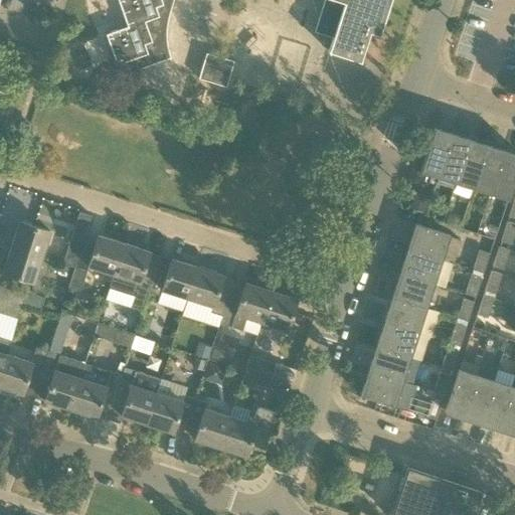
[(118,0),(128,26),(106,34),(117,64),(119,64),(123,74),(155,63),(169,58),(170,59),(171,59),(169,54),(168,48),(167,41),(166,35),(167,28),(167,22),(169,14),(173,0),(325,0),(315,31),(333,37),(332,38),(329,49),(328,49),(328,51),(360,61),(370,32),(379,35),(390,0),(118,0)]
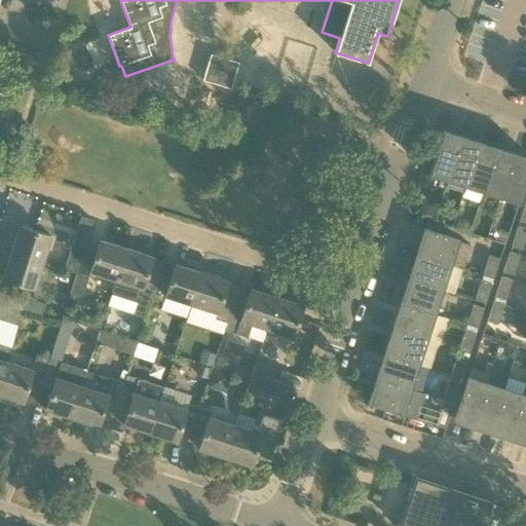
[(231,88),(238,63),(211,54),(202,80),(231,88)]
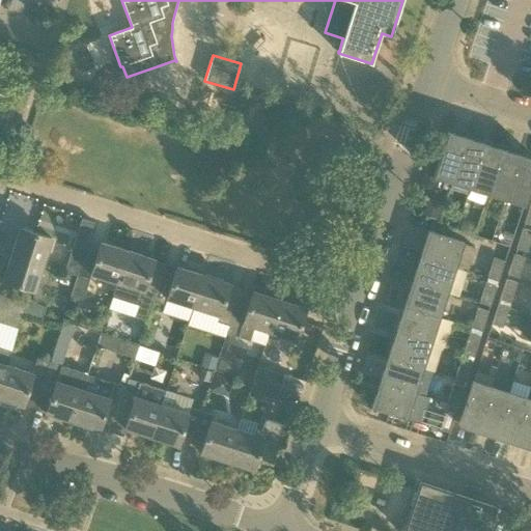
[(435,176),(451,182),(452,182),(466,138),(448,132),(434,176),(435,176)]
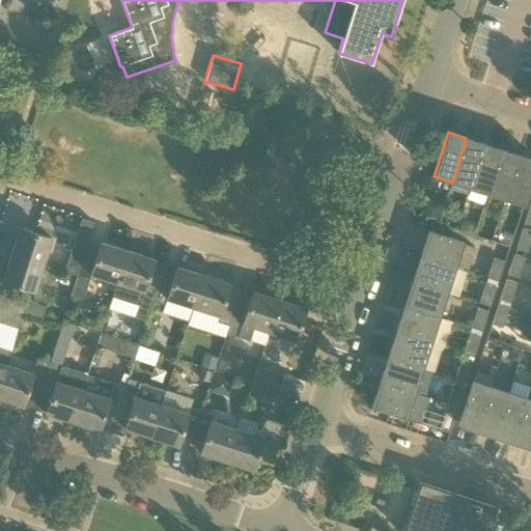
[(452,182),(470,188),(484,144),(466,138),(452,182)]
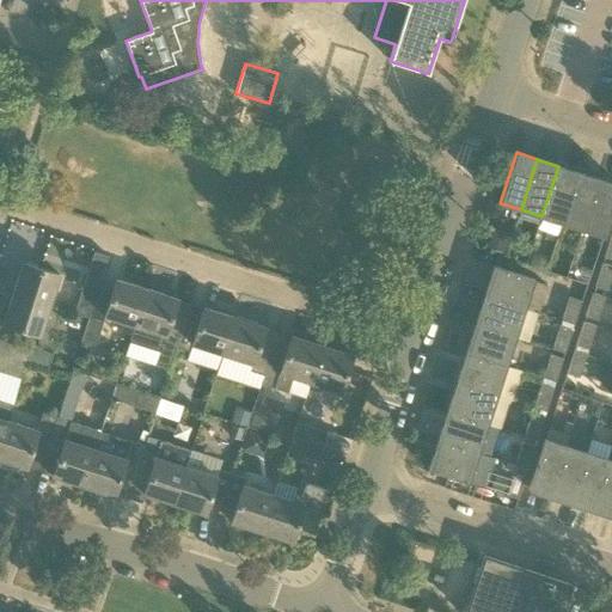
[(542,216),(562,222),(579,172),(558,166),(542,216)]
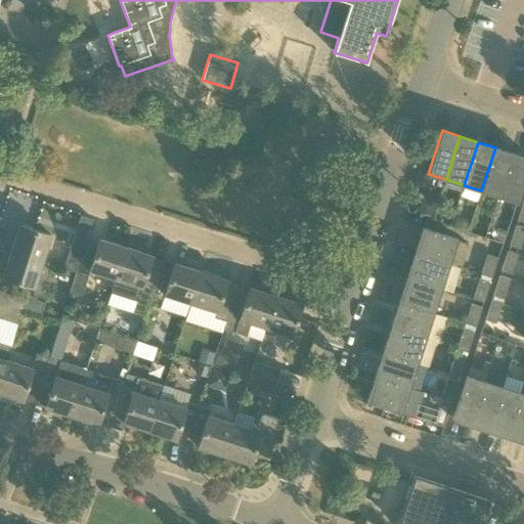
[(481,190),(498,197),(513,154),(495,147),(481,190)]
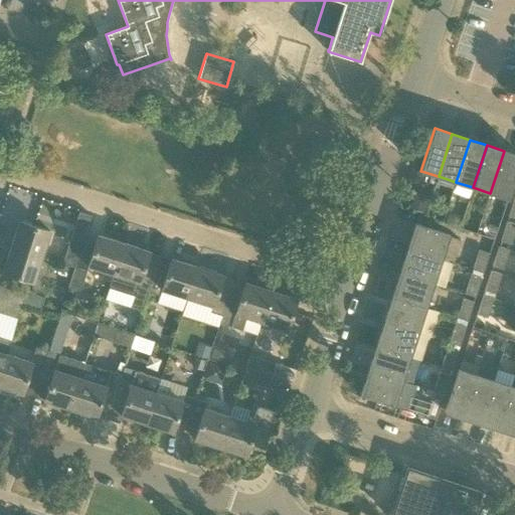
[(508,199),(514,176),(514,154),(504,151),(490,193),(507,198),(507,199),(508,199)]
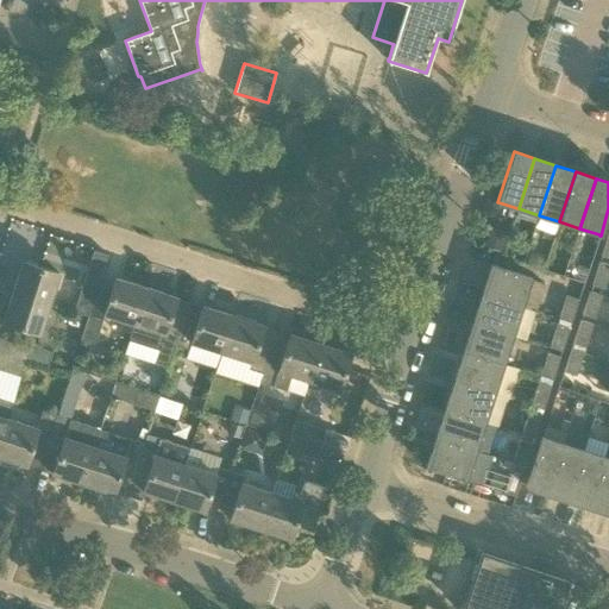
[(501,252),(507,234),(489,228),(483,248),(501,252)]
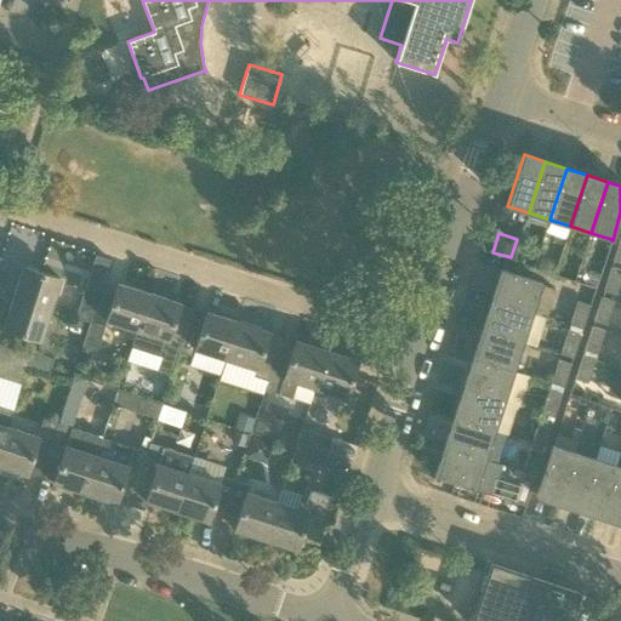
[(12,297),(50,309),(61,279),(23,267),(12,297)]
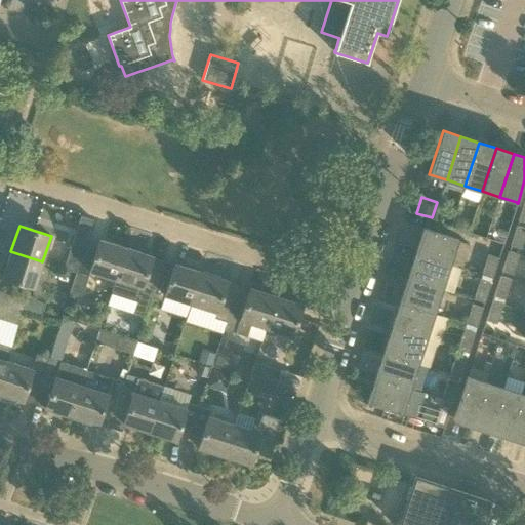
[(511,246),(521,249),(524,236),(524,228),(517,226),(511,246)]
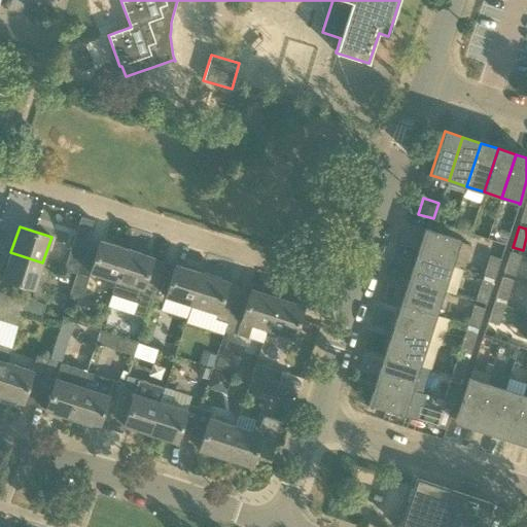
[(471,247),(459,243),(460,241),(424,230),(416,255),(452,267),(452,266),(464,269),(471,247)]
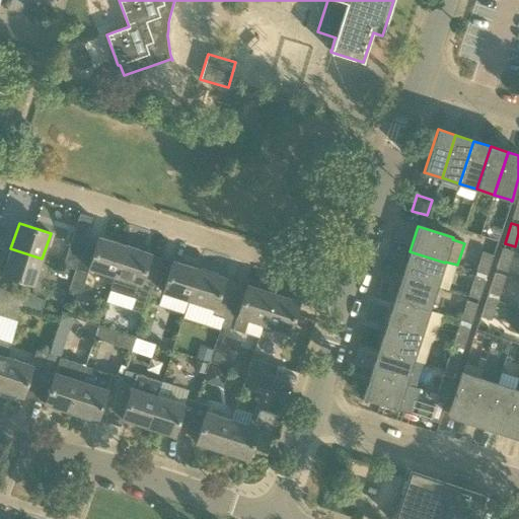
[(114,277),(124,244),(98,237),(95,247),(83,243),(75,271),(72,282),(69,290),(74,291),(77,284),(83,286),(89,269),(114,277)]
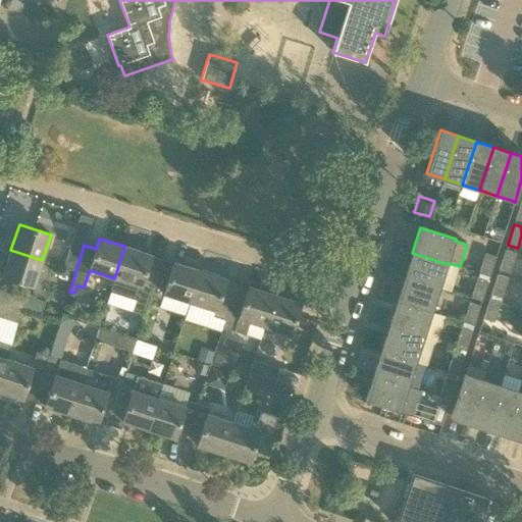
[(75,272),(84,245),(72,241),(63,268),(75,272)]
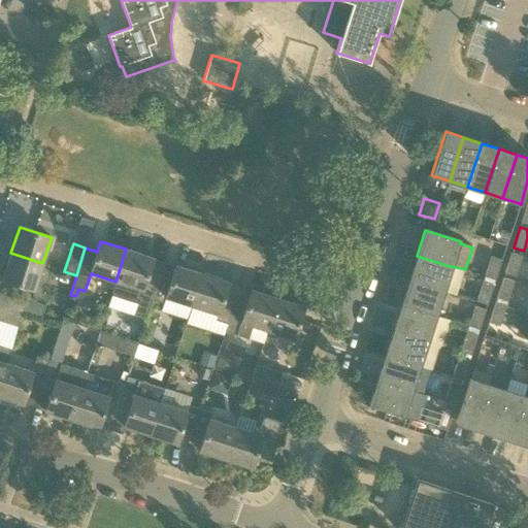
[(152,299),(161,272),(150,268),(153,258),(126,249),(116,282),(142,290),(140,296),(134,314),(146,318),(152,299)]
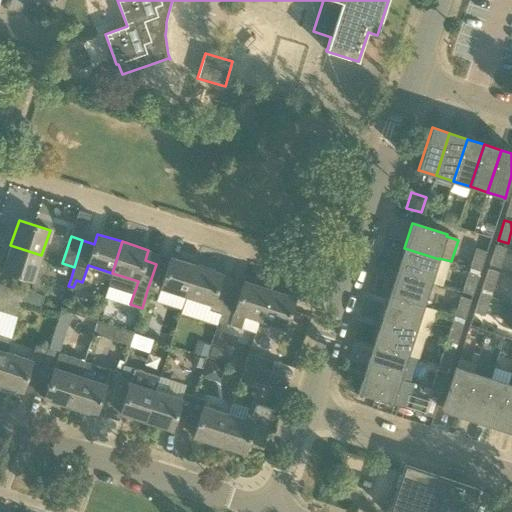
[(33,281),(41,255),(10,245),(2,271),(33,281)]
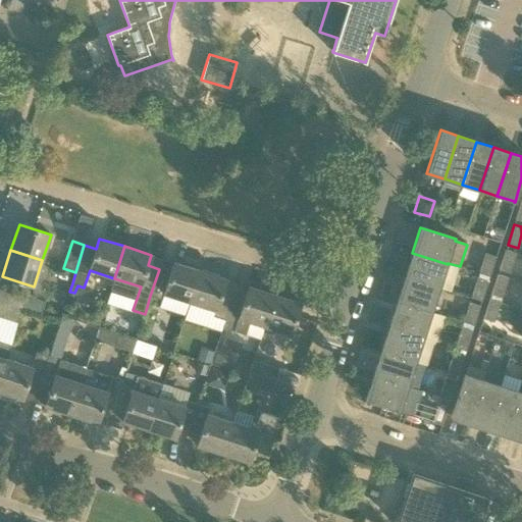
[(499,270),(510,273),(516,254),(506,250),(499,270)]
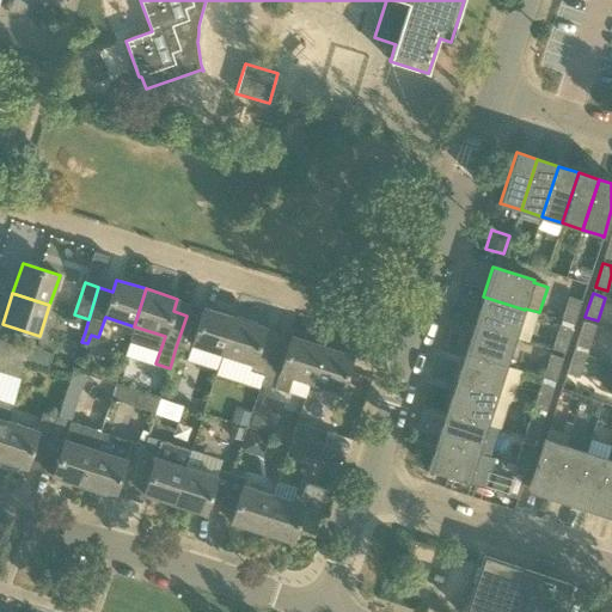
[(515,338),(525,310),(483,297),(475,325),(515,338)]
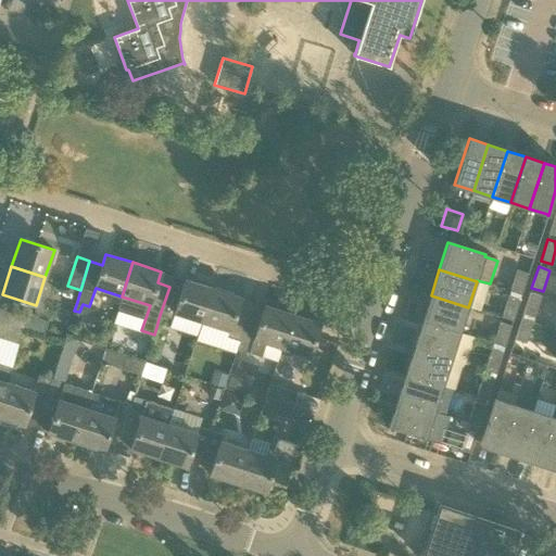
[(517,270),(510,291),(521,295),(528,274),(517,270)]
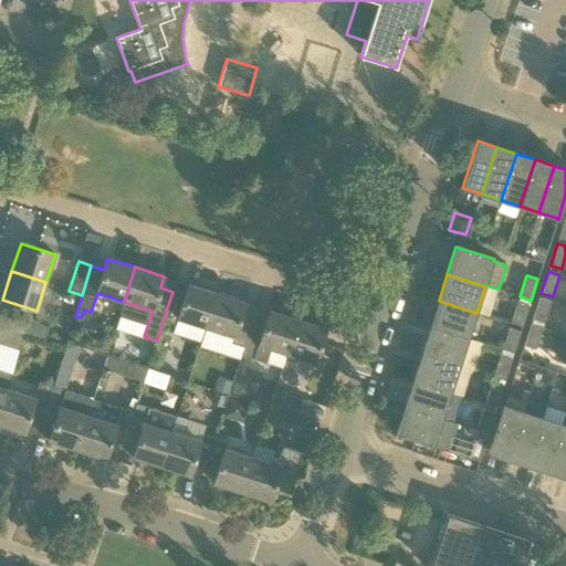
[(206,327),(217,293),(189,284),(185,295),(173,292),(163,321),(176,325),(178,318),(206,327)]
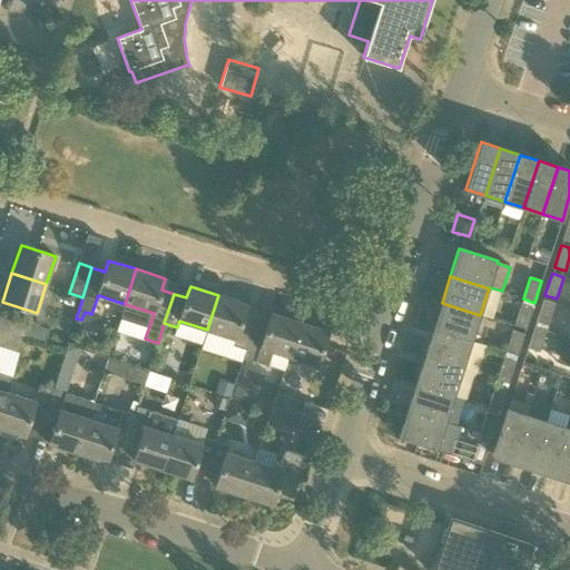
[(245,350),(255,320),(243,316),(246,305),(218,295),(207,330),(235,340),(233,345),(245,350)]
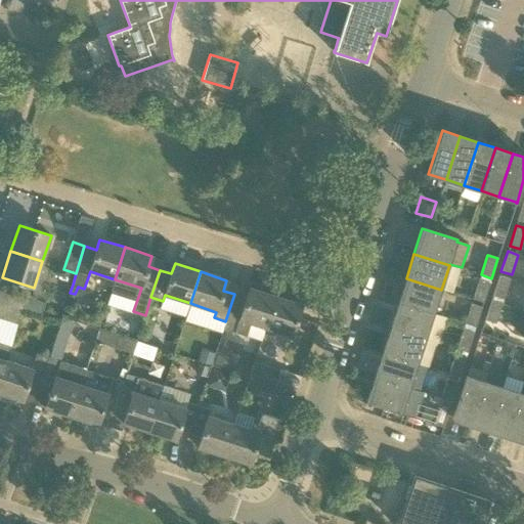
[(493,296),(504,299),(510,279),(499,275),(493,296)]
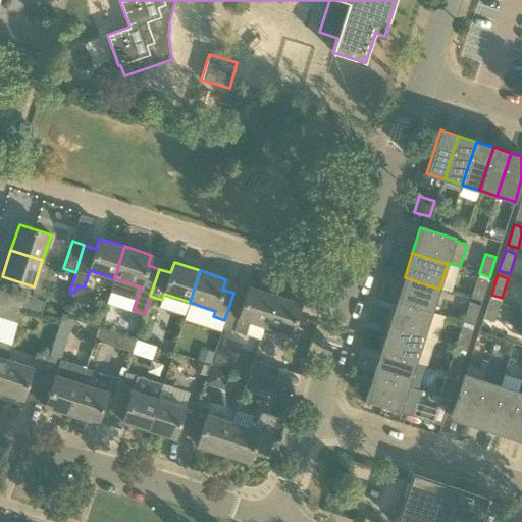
[(432,313),(439,289),(405,277),(397,302),(432,313)]
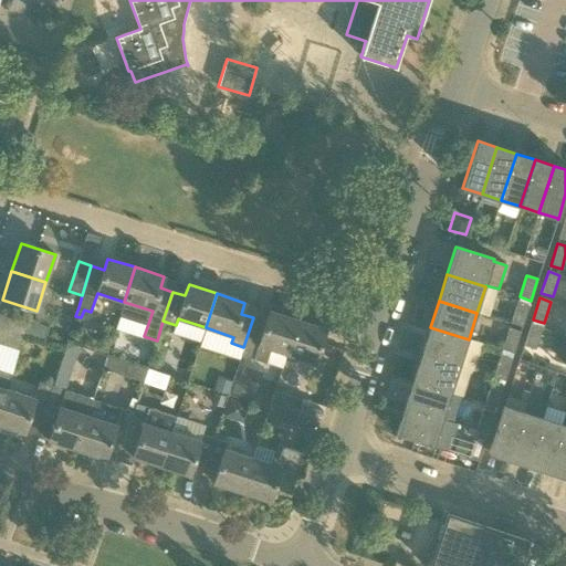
[(517,302),(511,323),(522,327),(530,305),(517,302)]
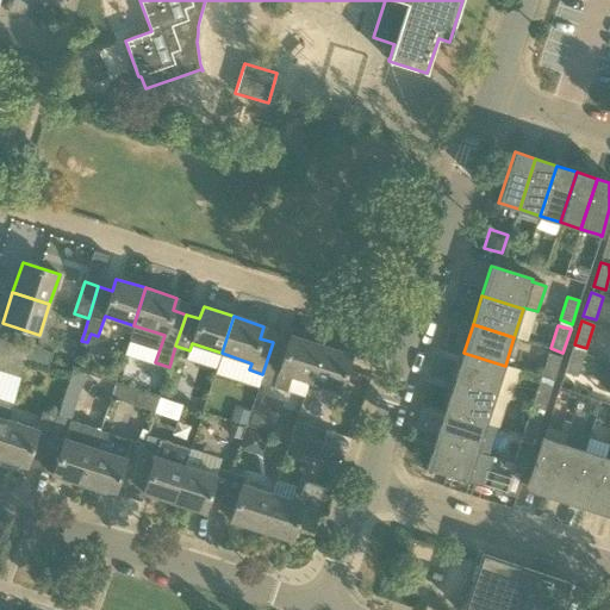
[(309,381),(321,344),(291,335),(287,347),(273,342),(262,374),(263,374),(260,383),(287,391),(292,375),(309,381)]
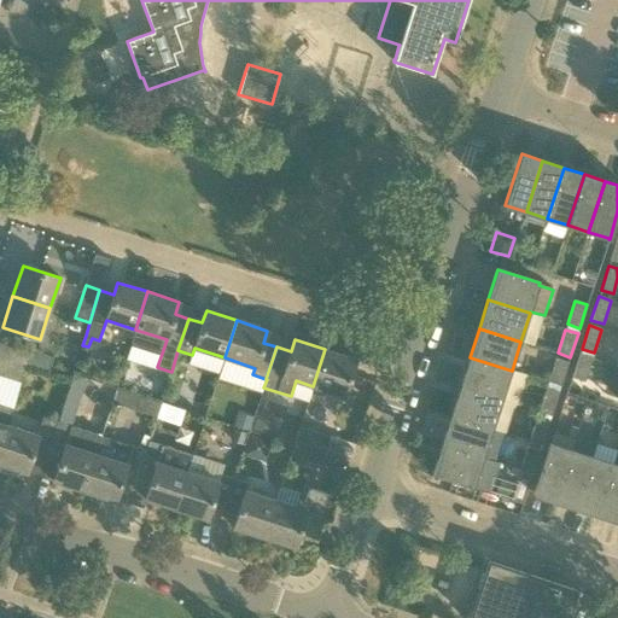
[(0,359),(25,368),(30,353),(0,343),(0,359)]
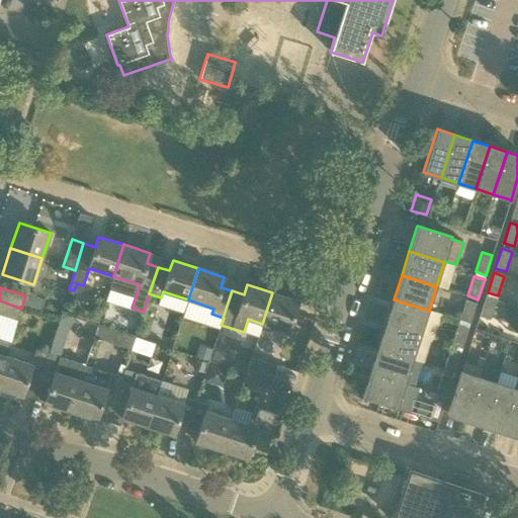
[(288,332),(294,315),(298,300),(272,292),(262,324),(288,332)]
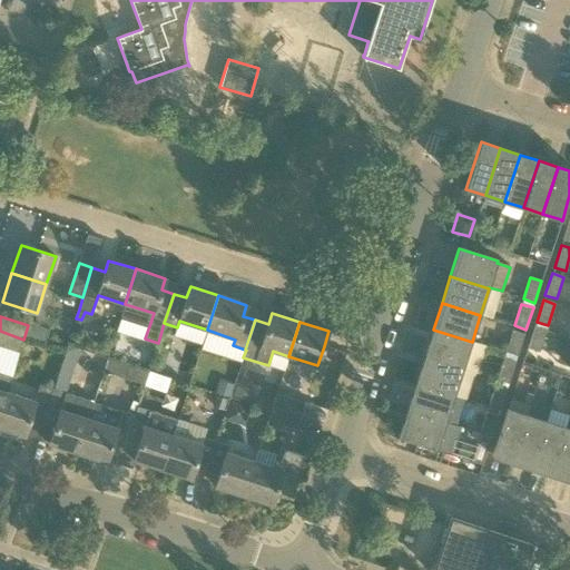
[(528,349),(539,352),(547,331),(534,326),(528,349)]
